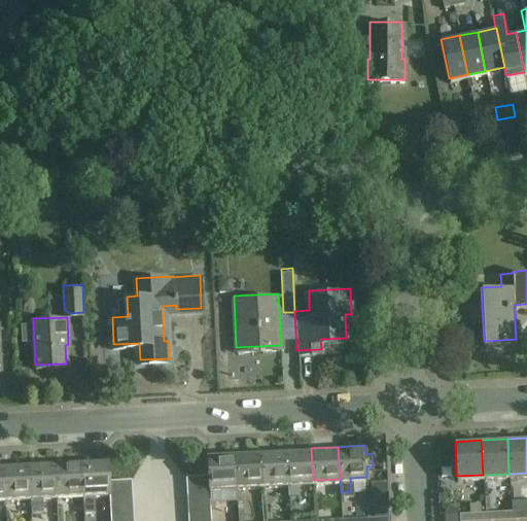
[(286,481),(313,480),(311,448),(285,449),(286,481)]
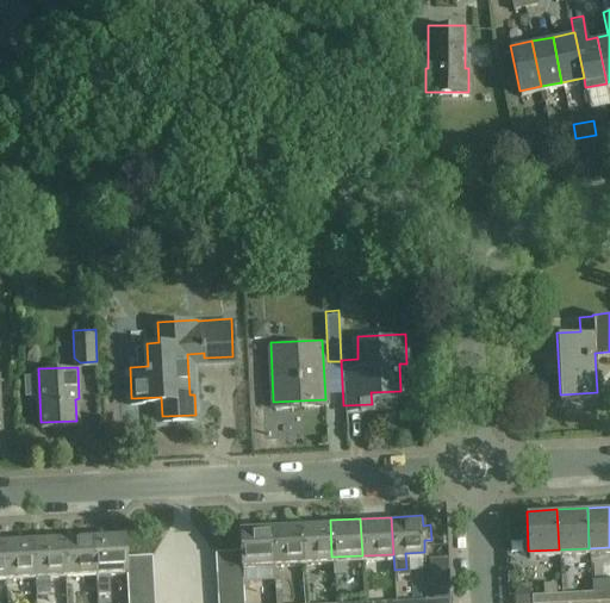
[(330,520),(300,522),(303,559),(331,557),(330,520)]
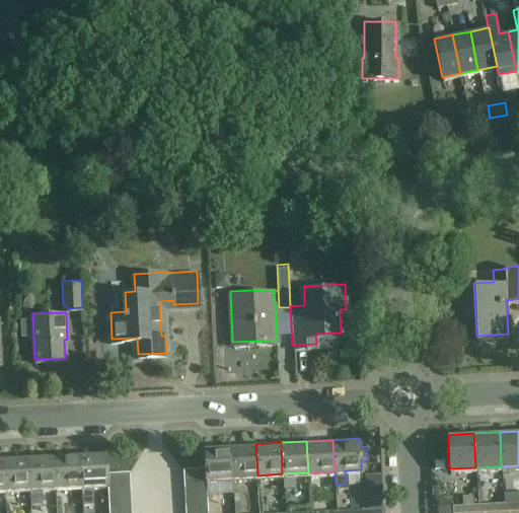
[(231,477),(257,475),(255,444),(229,445),(231,477)]
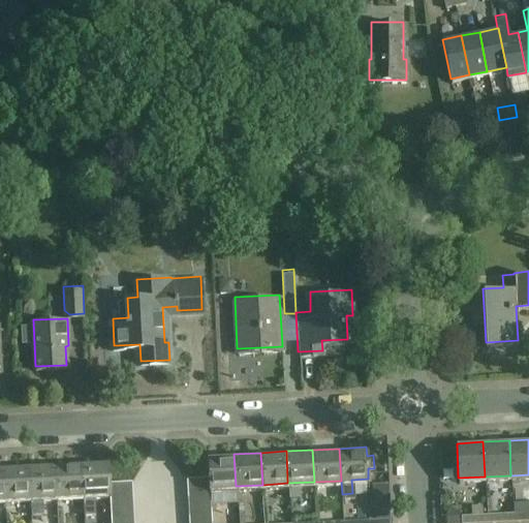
[(208,472),(209,485),(209,487),(211,487),(211,499),(237,498),(236,486),(234,454),(207,455),(208,472)]
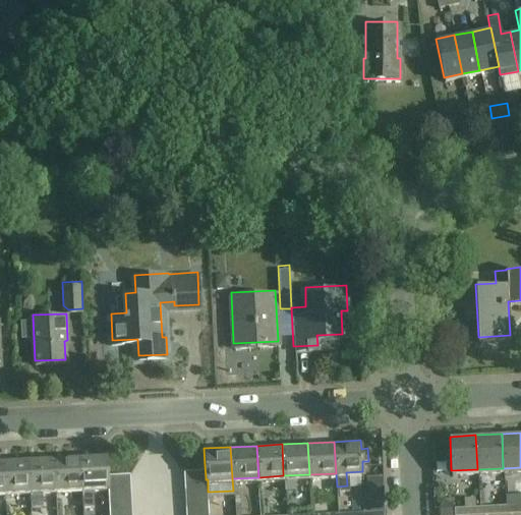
[(108,482),(107,471),(106,453),(79,455),(80,487),(82,487),(82,503),(94,502),(93,487),(108,485),(108,482)]
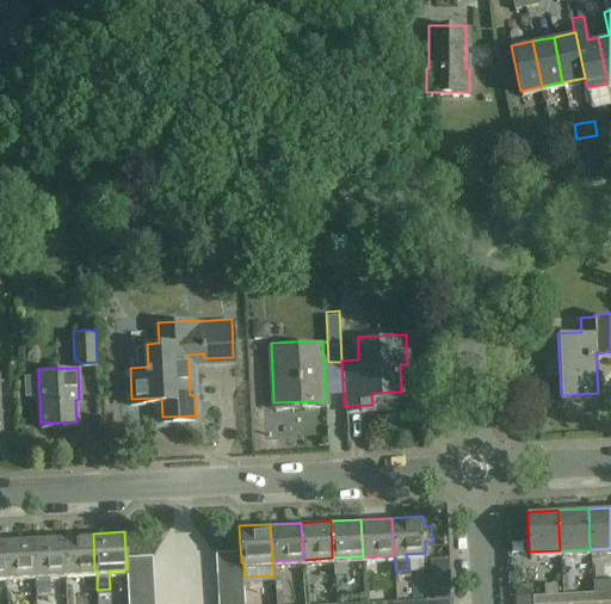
[(93,534),(63,535),(65,572),(94,571),(93,534)]
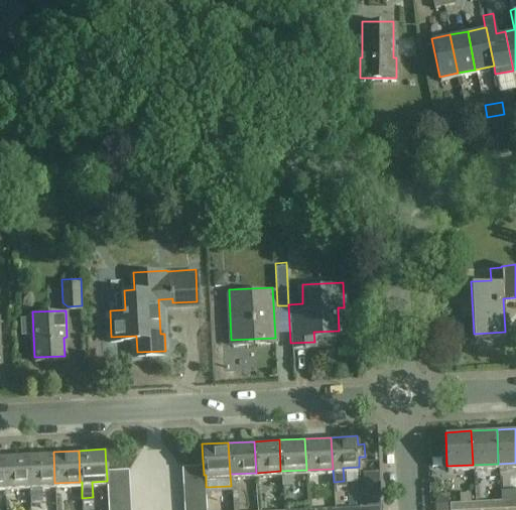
[(53,452),(27,453),(29,485),(30,485),(31,498),(42,497),(41,484),(54,483),(53,452)]
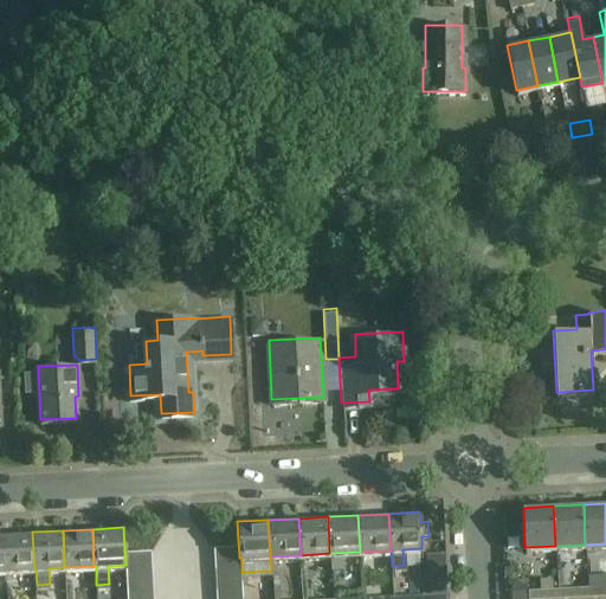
[(4,571),(34,569),(32,532),(1,534),(4,571)]
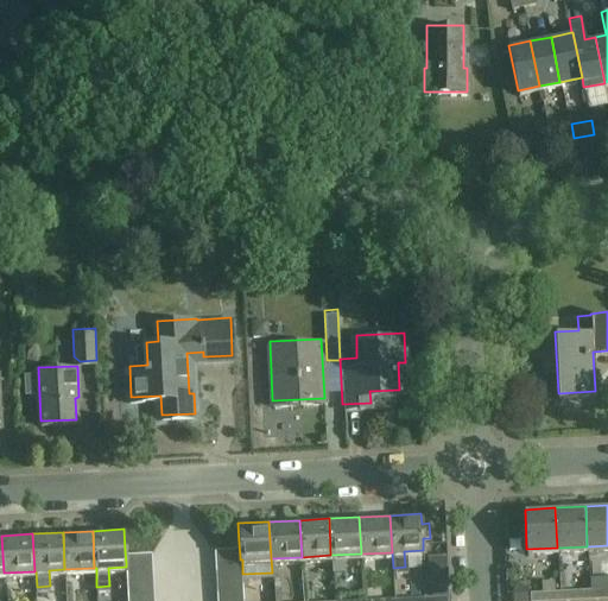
[(213,544),(214,558),(240,557),(239,543),(213,544)]
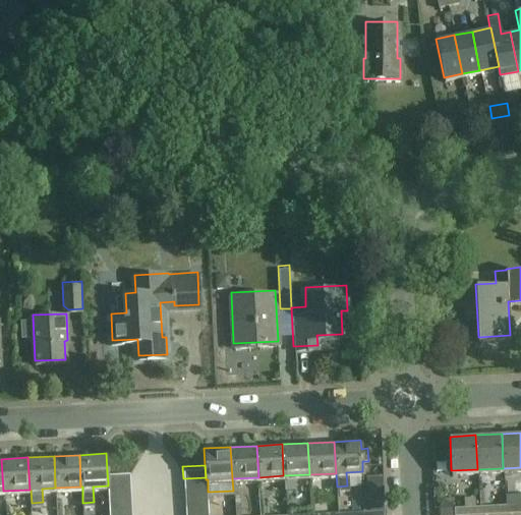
[(129,470),(107,471),(108,482),(130,481),(129,470)]
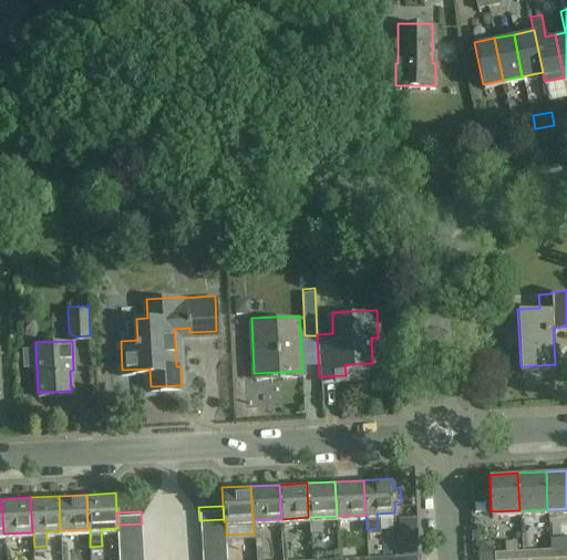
[(225,531),(224,521),(224,519),(199,520),(200,532),(225,531)]
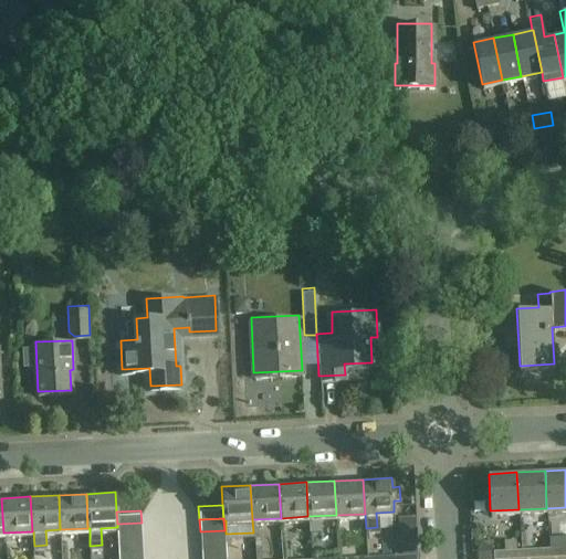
[(142,536),(142,523),(117,524),(117,527),(117,537),(142,536)]
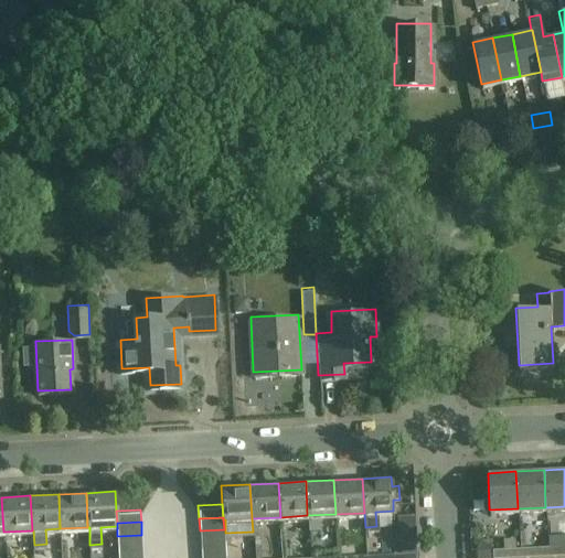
[(224,529),(200,530),(200,544),(224,542),(224,529)]
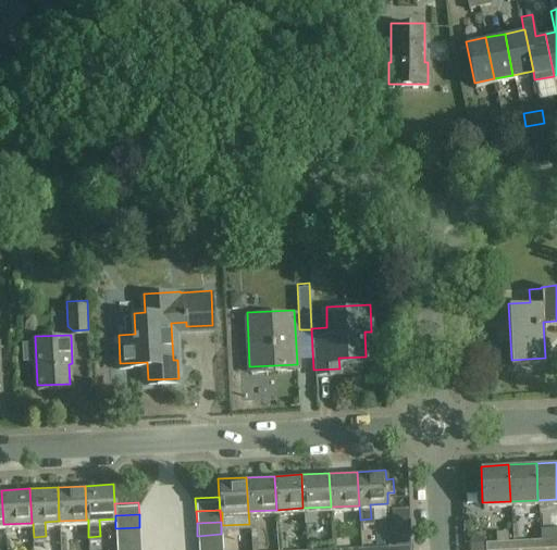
[(140,539),(139,527),(115,528),(116,540),(140,539)]
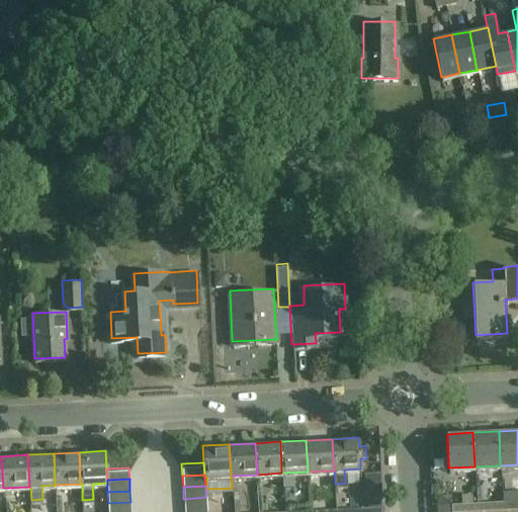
[(205,497),(183,499),(184,510),(206,509),(205,497)]
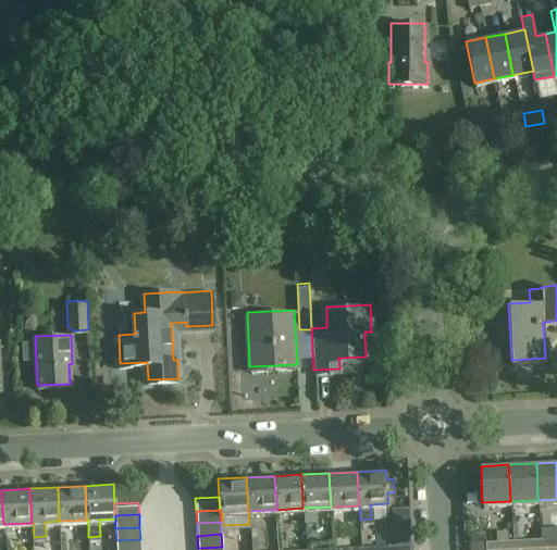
[(556,542),(556,534),(540,535),(541,544),(556,542)]
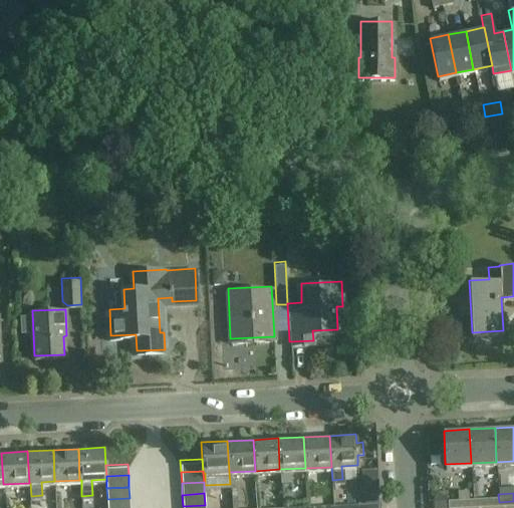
[(499,502),(498,494),(473,496),(473,504),(499,502)]
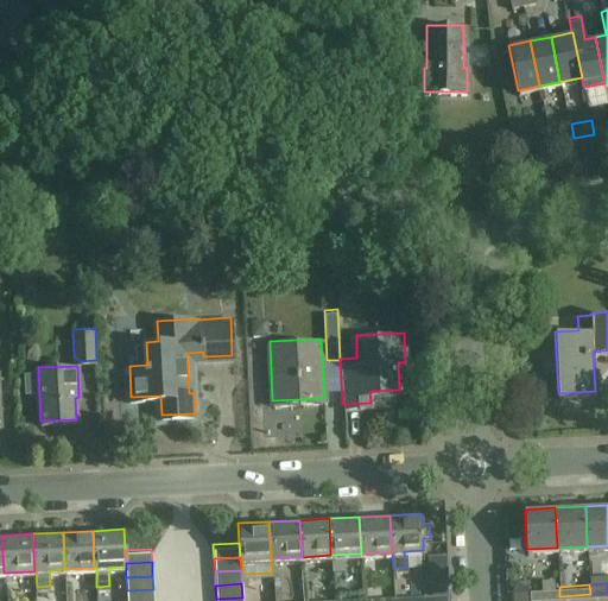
[(559,596),(559,587),(530,588),(530,598),(559,596)]
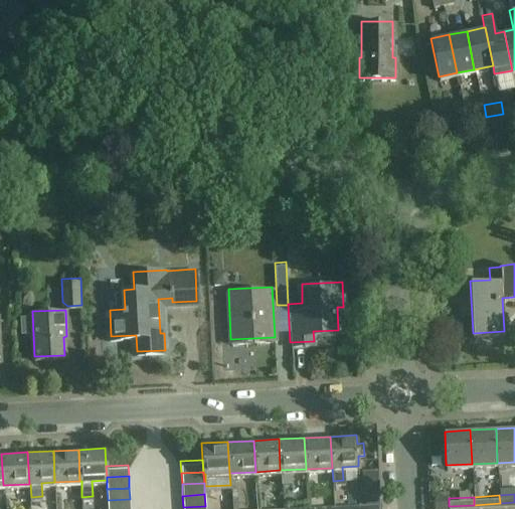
[(130,508),(130,499),(108,500),(108,508),(130,508)]
